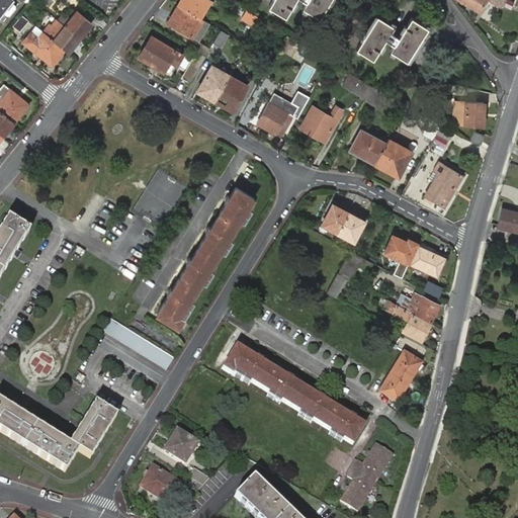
[(0,0),(0,15),(12,0),(0,0)]
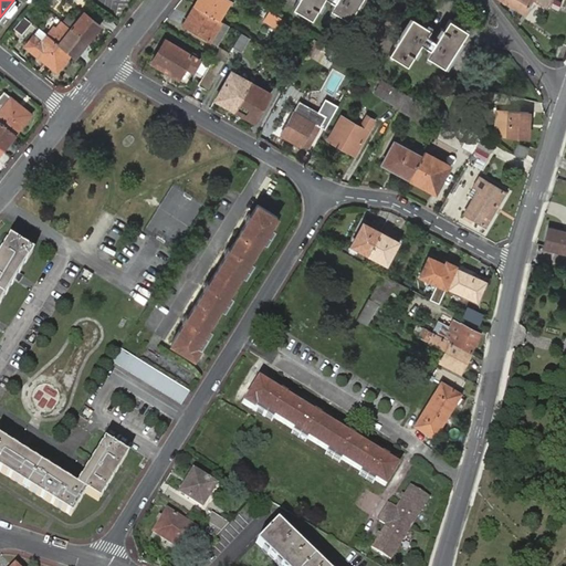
[(198,0),(196,4),(220,19),(230,0),(229,0),(198,0)]
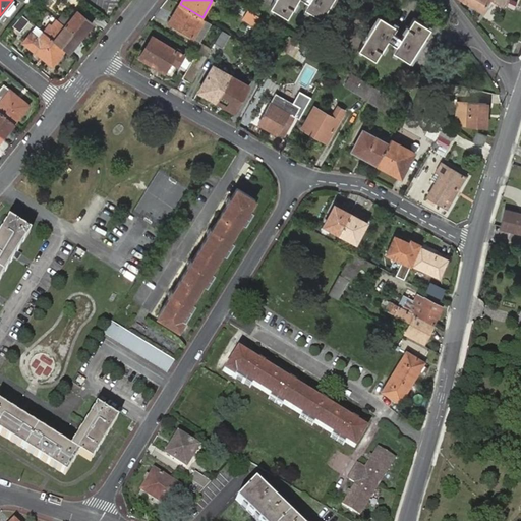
[(288,16),(298,0),(293,0),(288,11),(273,2),(271,6),(288,16)]
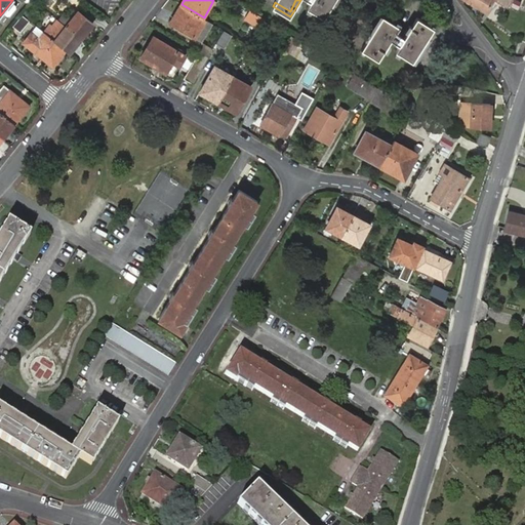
[(336,0),(276,0),(275,2),(290,11),(295,0),(310,0),(313,2),(309,8),(326,18),(336,0)]
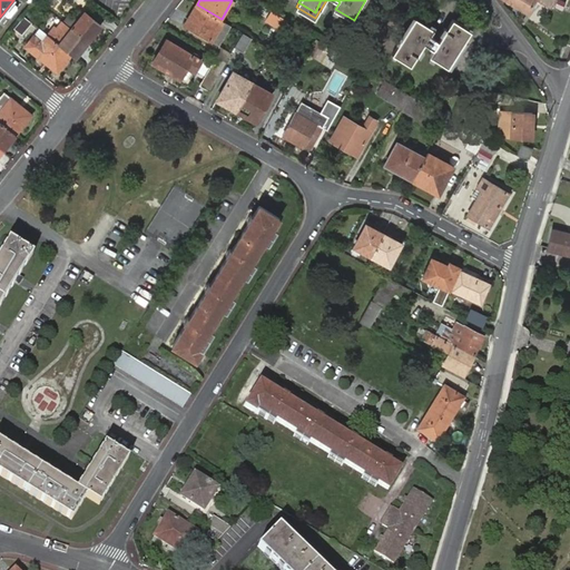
[(501,0),(526,16),(534,1),(538,2),(539,0),(501,0)]
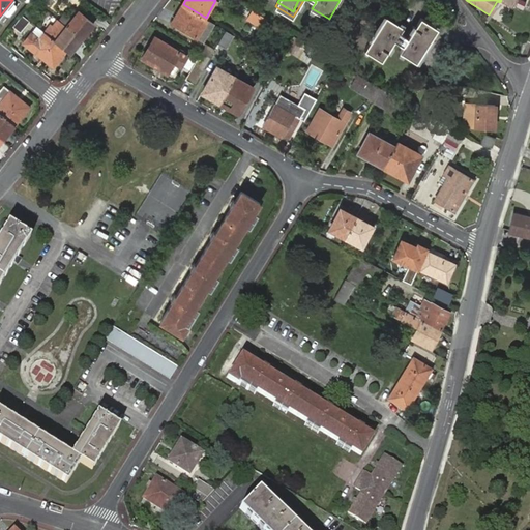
[(206,18),(183,4),(173,23),(204,40),(214,23),(206,18)]
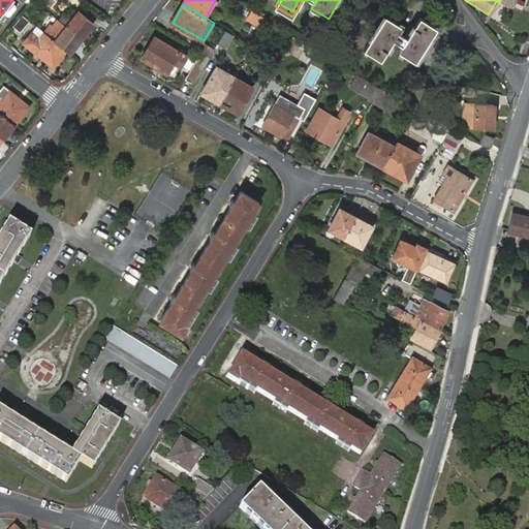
[(267,19),(251,9),(246,19),(261,28),(267,19)]
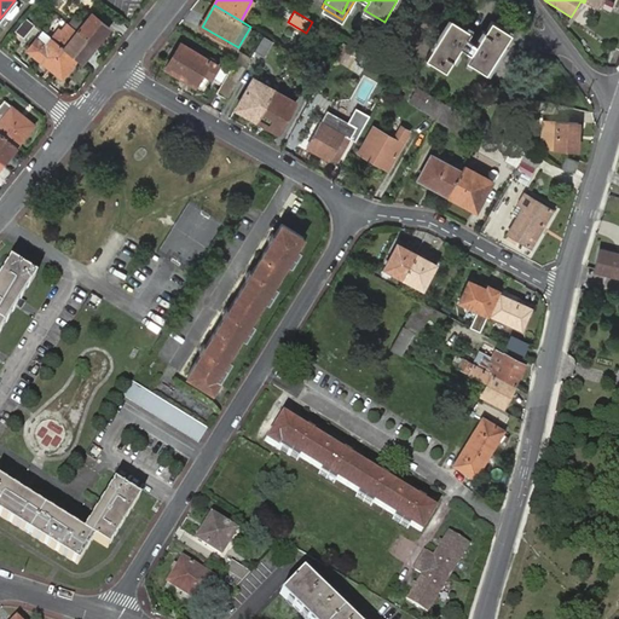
[(76,32),(94,45),(108,27),(91,13),(76,32)]
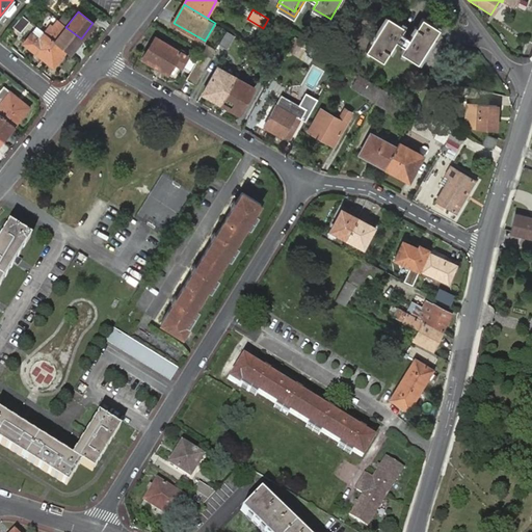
[(396,36),(399,38),(408,44),(405,50),(423,60),(444,25),(426,15),(413,37),(403,32),(407,25),(390,16),(371,47),(384,55),(396,36)]
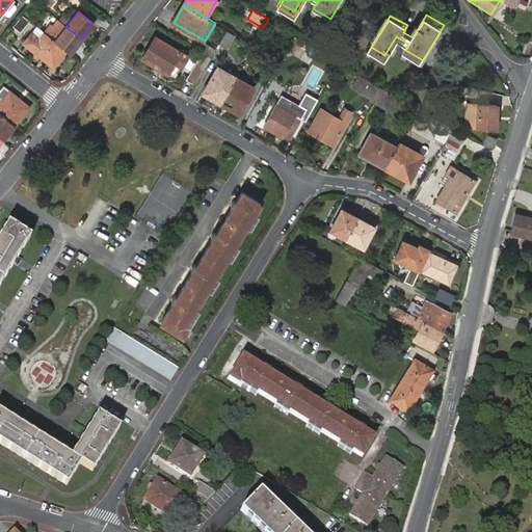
[(21,16),(11,27),(19,33),(29,22),(21,16)]
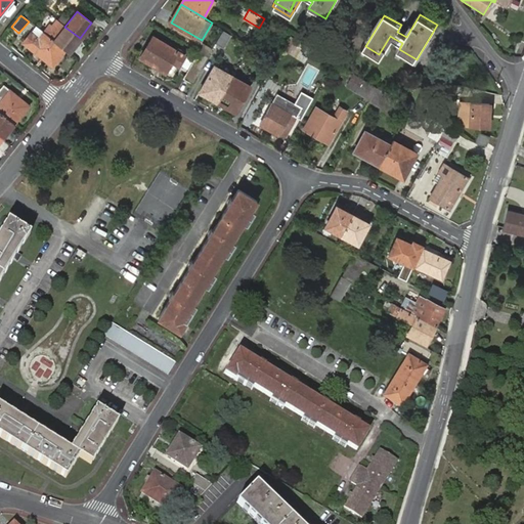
[(63,49),(68,53),(80,38),(64,27),(57,20),(45,35),(63,49)]
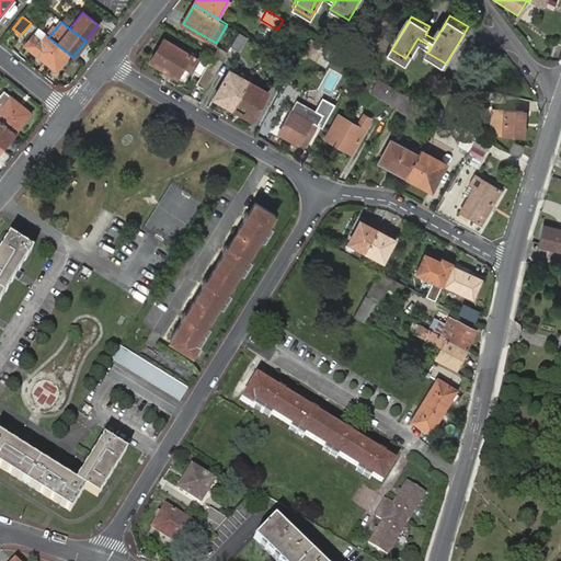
[(57,67),(68,53),(48,37),(37,29),(24,45),(42,60),(45,57),(57,67)]
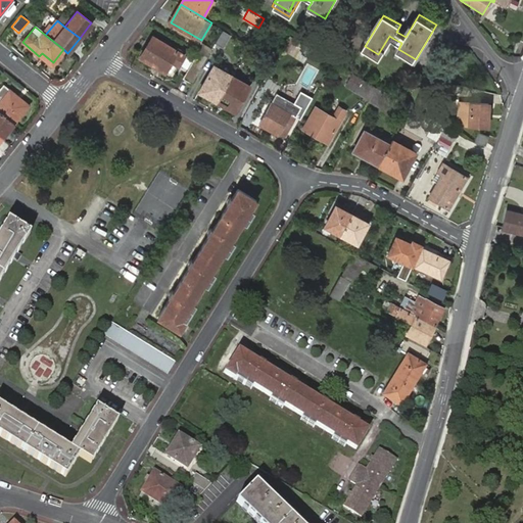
[(223,46),(231,33),(222,28),(215,41),(223,46)]
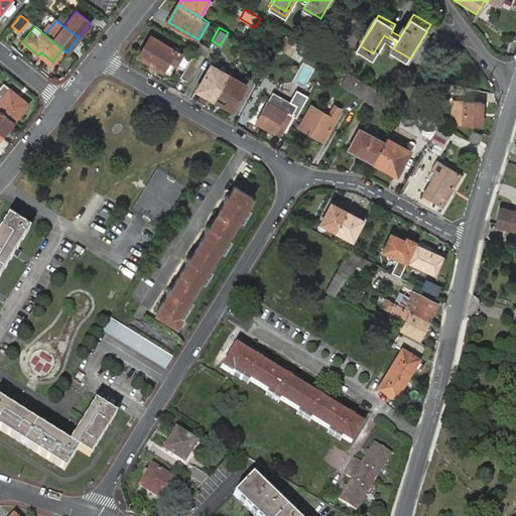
[(182,54),(151,35),(138,56),(158,68),(170,75),(182,54)]
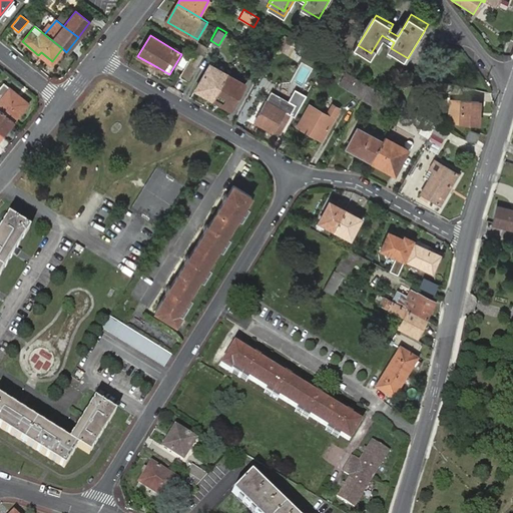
[(305,49),(283,35),(275,49),(297,62),(305,49)]
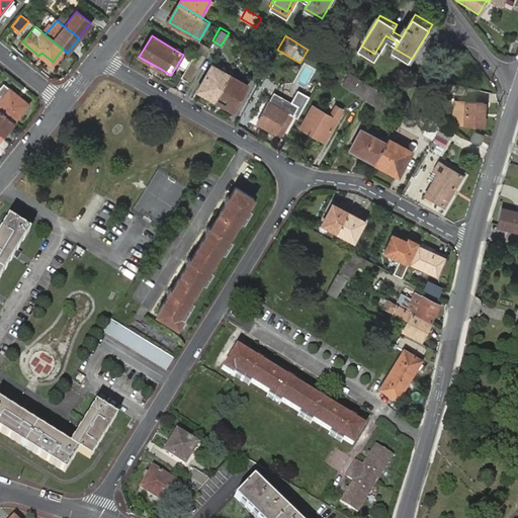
[(375,59),(389,37),(385,35),(374,54),(361,46),(359,50),(375,59)]
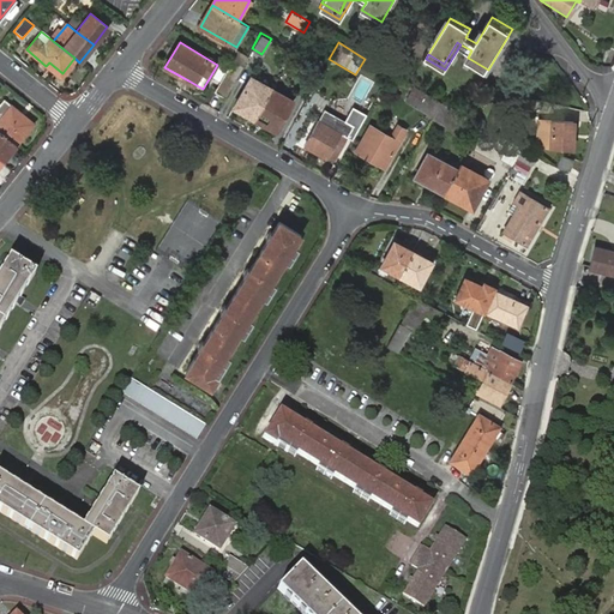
[(60,77),(62,73),(49,62),(46,66),(60,77)]
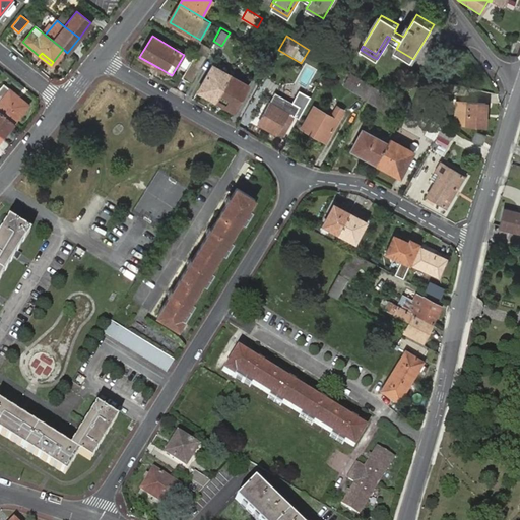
[(217,98),(215,101),(234,111),(248,86),(211,65),(197,90),(208,96),(210,93),(217,98)]
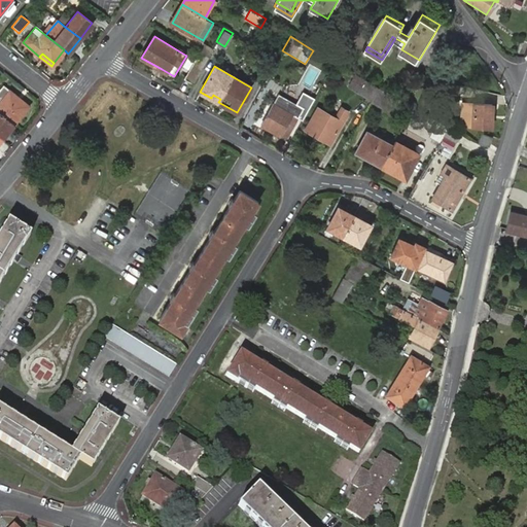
[(381,89),(357,74),(350,86),(374,101),(381,89)]
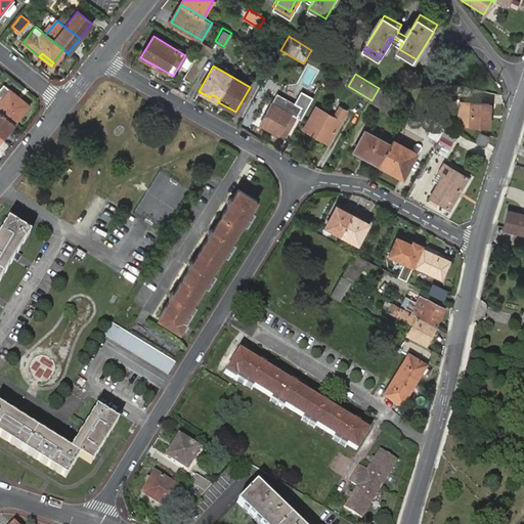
[(453,95),(455,86),(436,82),(434,91),(453,95)]
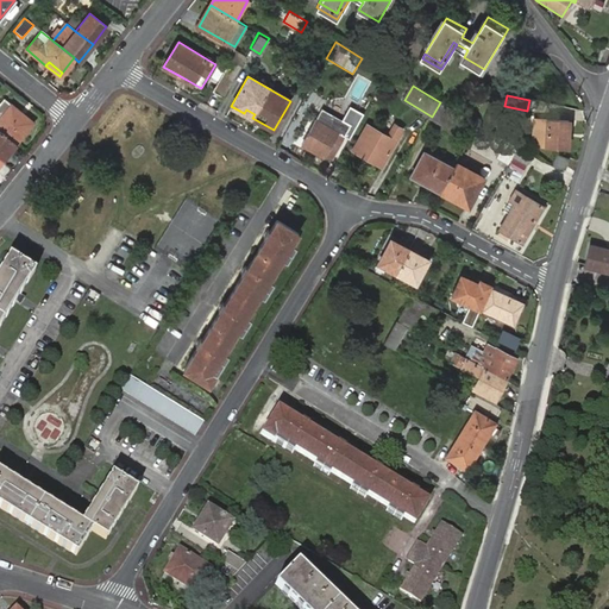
[(0,132),(13,144),(16,146),(32,125),(4,101),(0,106),(0,132)]
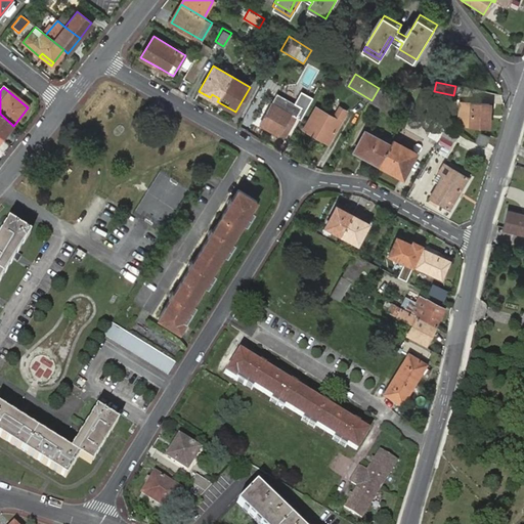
[(379,88),(372,100),(370,103),(391,116),(400,100),(379,88)]
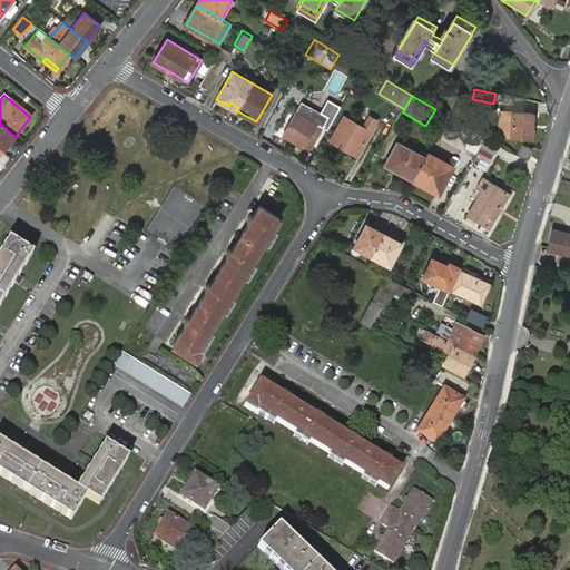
[(278,131),(283,135),(297,110),(292,107),(278,131)]
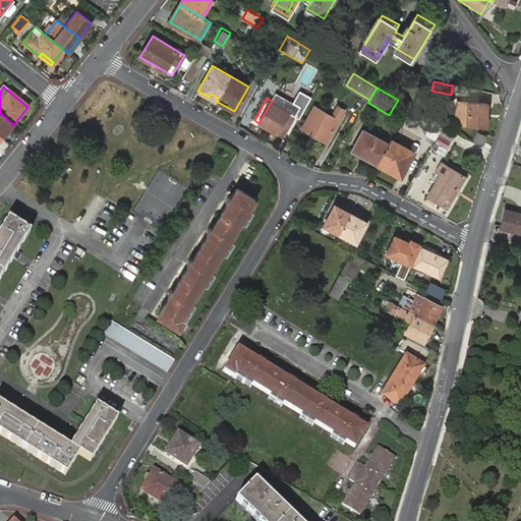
[(272,101),(258,123),(283,136),(296,114),(272,101)]
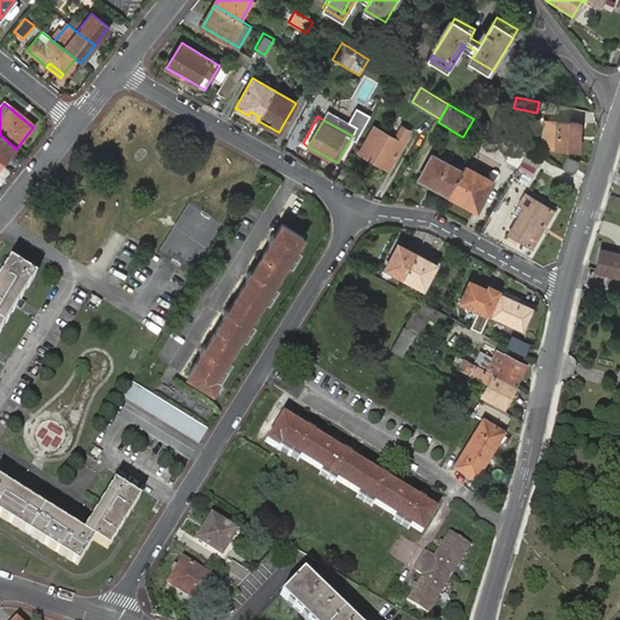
[(577,151),(578,125),(555,124),(555,150),(577,151)]
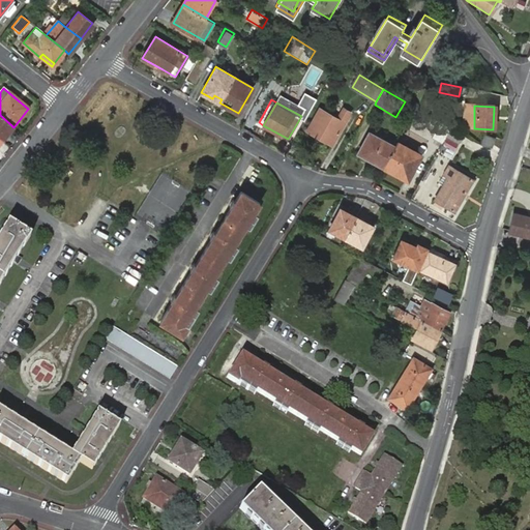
[(331,143),(350,111),(344,107),(337,118),(320,109),(307,129),(331,143)]
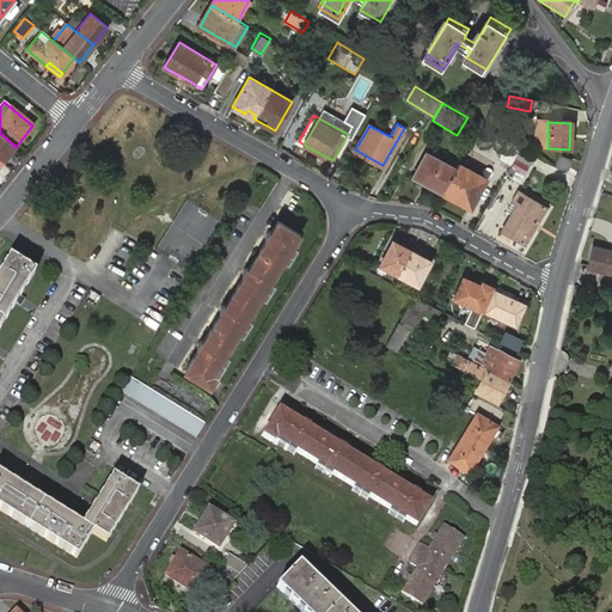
[(0,161),(13,145),(0,133),(0,161)]
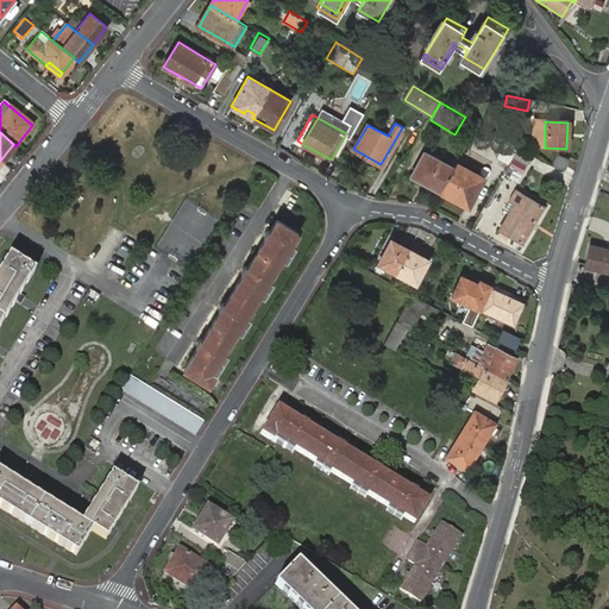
[(531,157),(516,148),(510,158),(525,167),(531,157)]
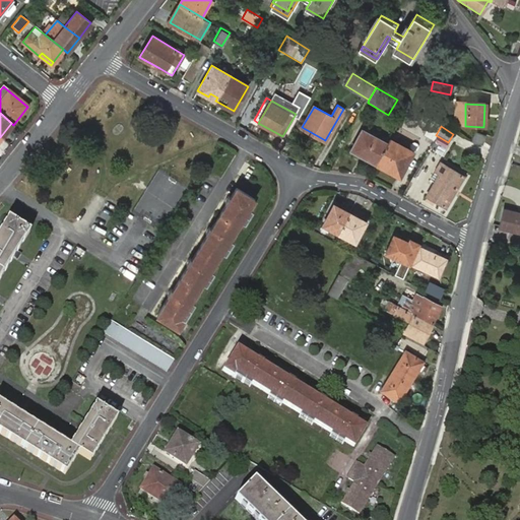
[(375,165),(387,142),(382,139),(380,141),(362,131),(350,151),(360,156),(362,154),(368,157),(367,160),(375,165)]
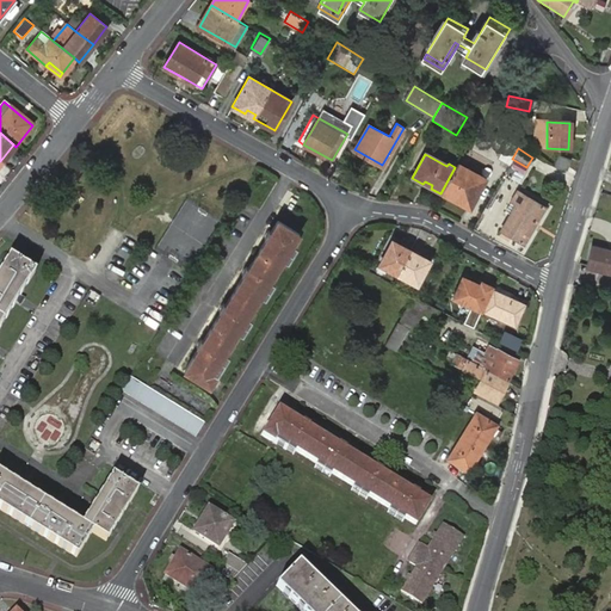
[(565,173),(568,161),(555,158),(553,170),(565,173)]
